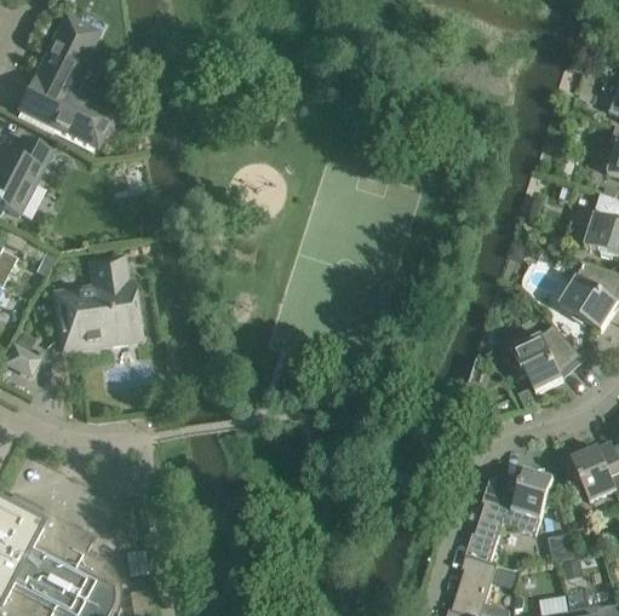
[(33,78),(18,108),(95,145),(110,116),(74,98),(82,81),(85,82),(89,75),(86,74),(92,63),(82,58),(95,34),(66,18),(35,79),(33,78)]
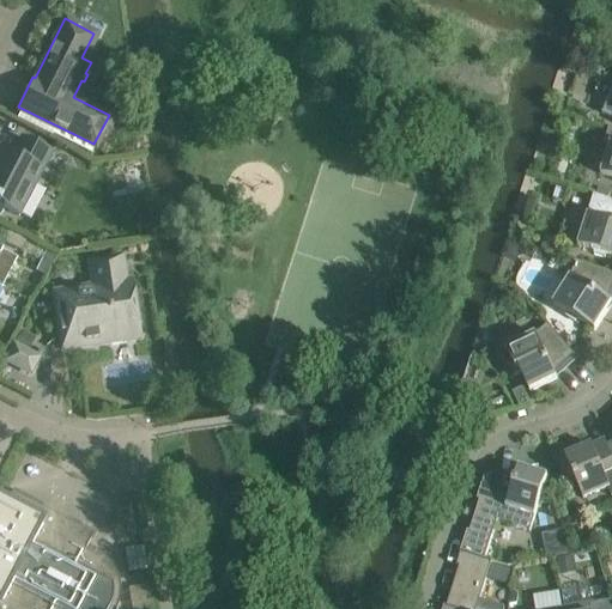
[(611,84),(601,110),(611,115),(611,84)]
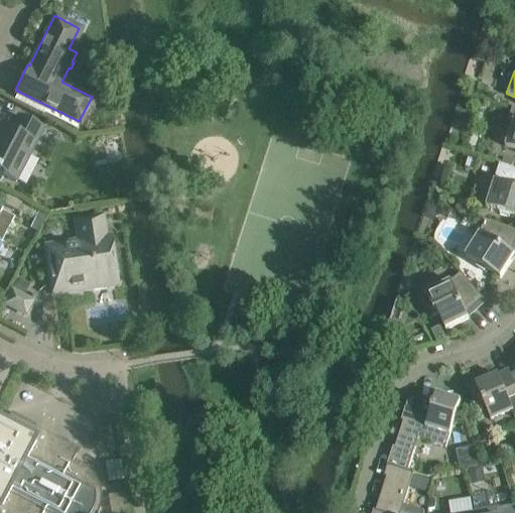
[(514,106),(512,105),(508,117),(512,118),(504,144),(514,147),(514,106)]
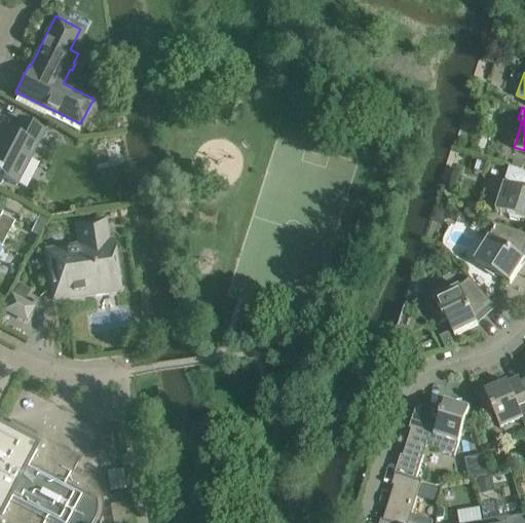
[(9,129),(0,124),(0,176),(14,183),(43,128),(17,115),(9,129)]
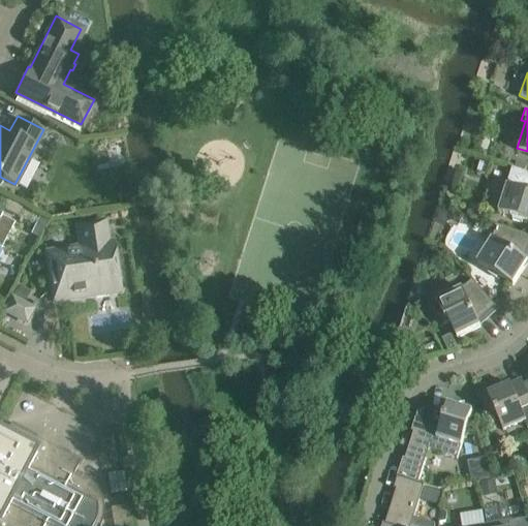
[(527,171),(511,166),(497,210),(511,215),(510,217),(521,220),(522,218),(527,219),(527,171)]
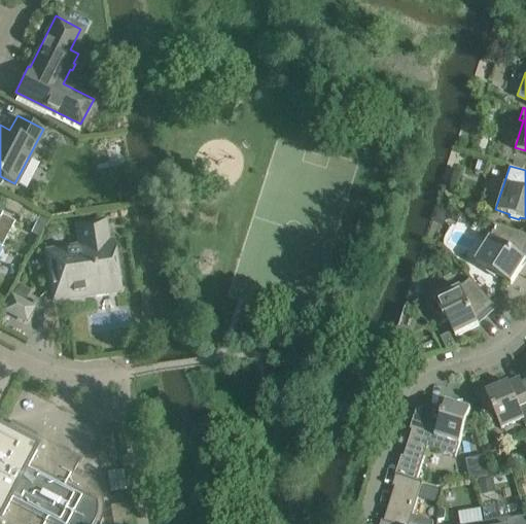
[(433,207),(430,218),(440,221),(444,210),(433,207)]
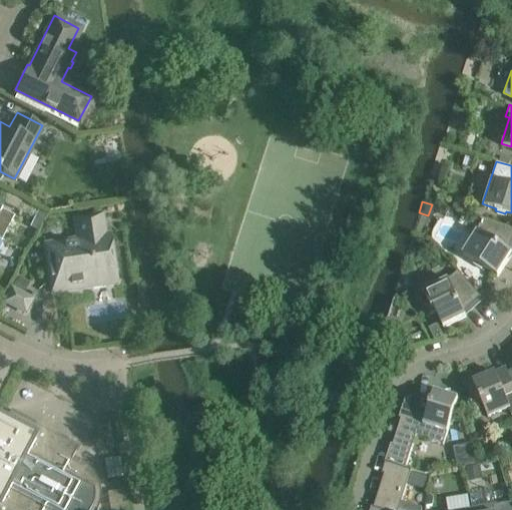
[(0,238),(13,214),(0,207),(0,238)]
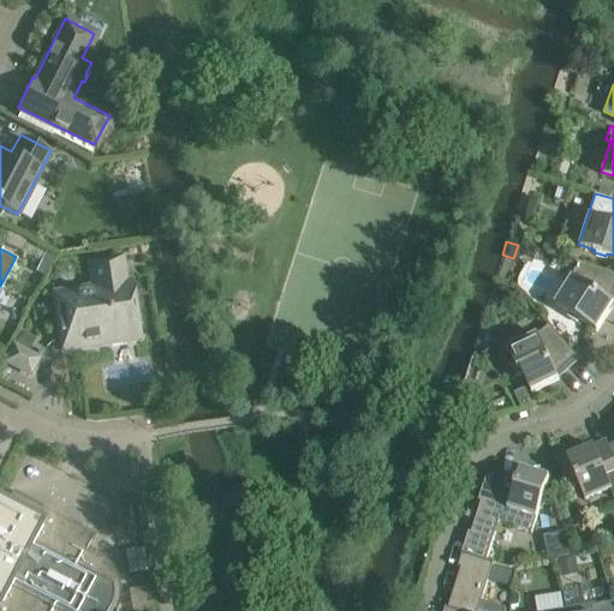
[(60,348),(90,343),(138,336),(130,280),(124,281),(120,256),(89,261),(93,286),(52,292),(60,348)]
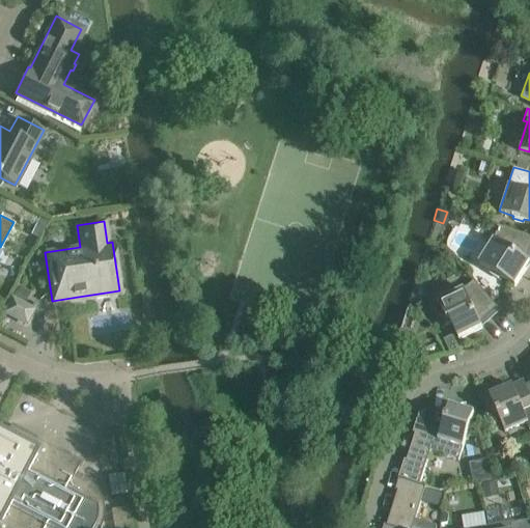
[(529,247),(529,234),(498,224),(494,234),(477,260),(490,269),(489,271),(498,277),(499,275),(513,284),(529,260),(525,257),(529,249),(529,247)]
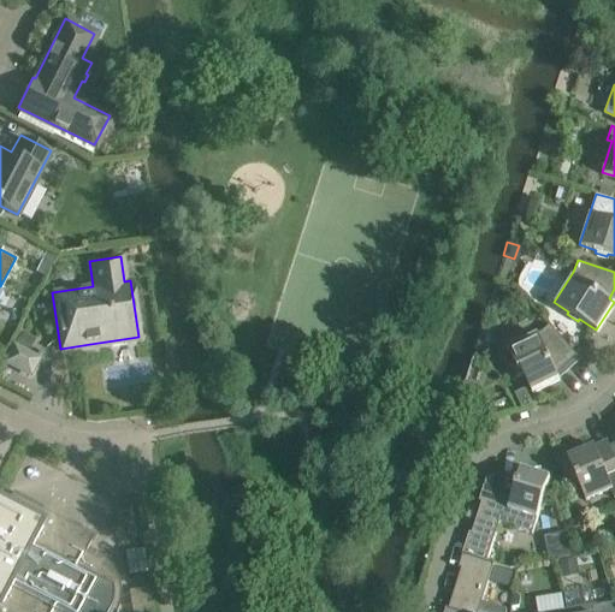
[(577,355),(549,322),(542,330),(507,346),(513,360),(508,362),(515,375),(521,372),(531,391),(559,378),(556,373),(577,355)]
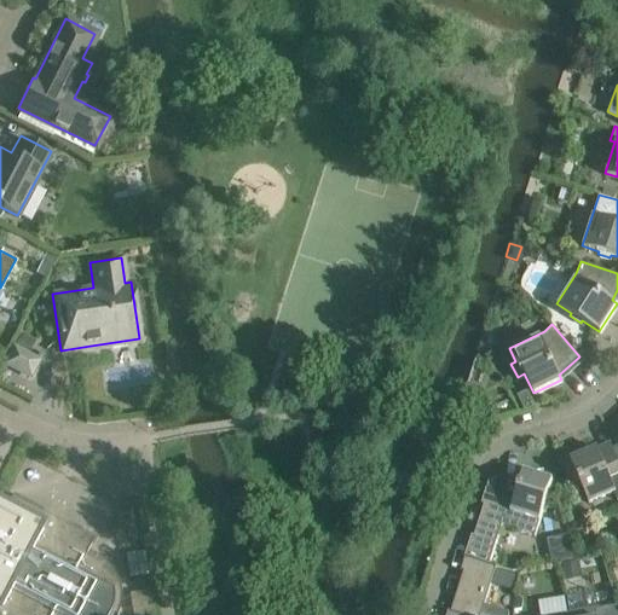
[(38,359),(13,346),(5,361),(29,375),(38,359)]
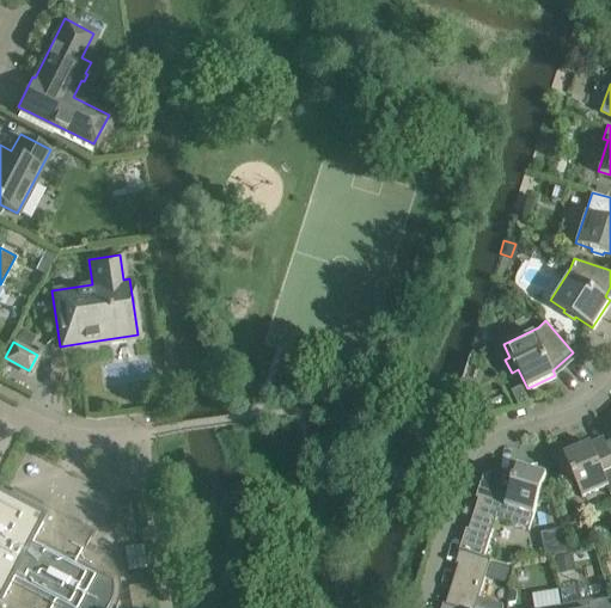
[(519,384),(511,387),(517,401),(527,400),(519,384)]
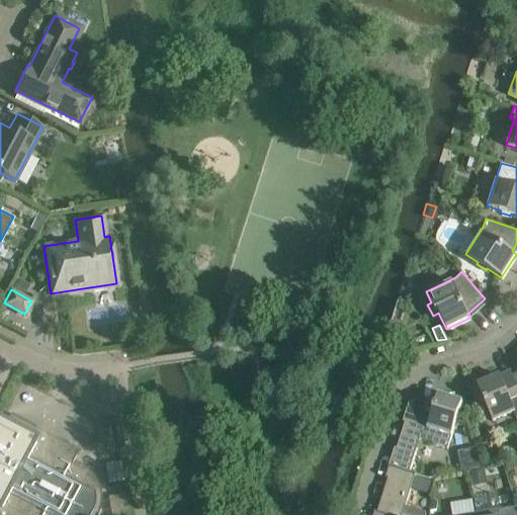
[(388,331),(383,343),(397,347),(401,335),(388,331)]
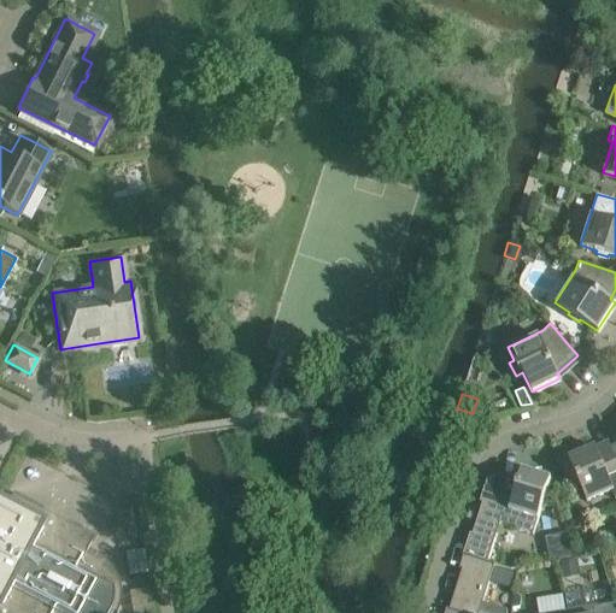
[(615,497),(615,496),(615,459),(608,440),(562,459),(570,482),(578,478),(586,499),(611,488),(615,497)]
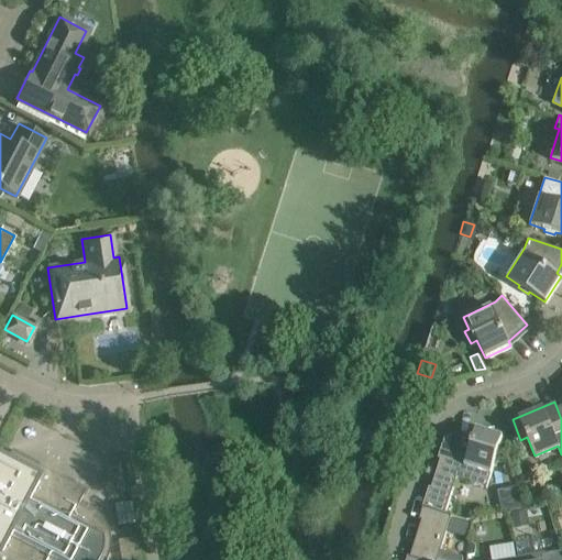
[(426,493),(421,505),(450,514),(451,514),(444,512),(455,476),(486,485),(502,435),(475,427),(471,440),(445,431),(437,457),(440,458),(428,494),(426,493)]
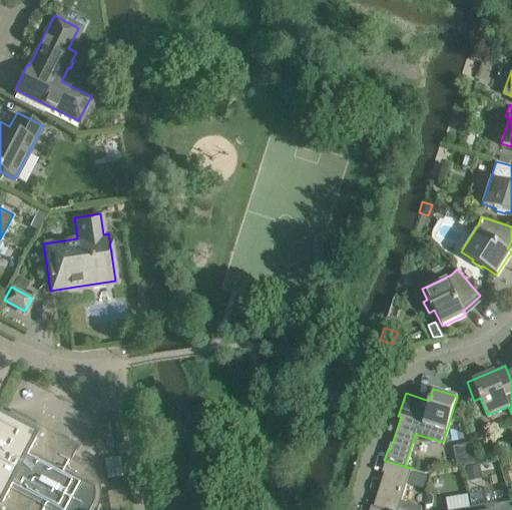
[(6,419),(0,416),(0,509),(94,509),(96,507),(98,501),(99,496),(99,489),(97,483),(95,477),(92,471),(88,466),(83,462),(78,459),(76,462),(69,459),(76,445),(10,411),(6,419)]
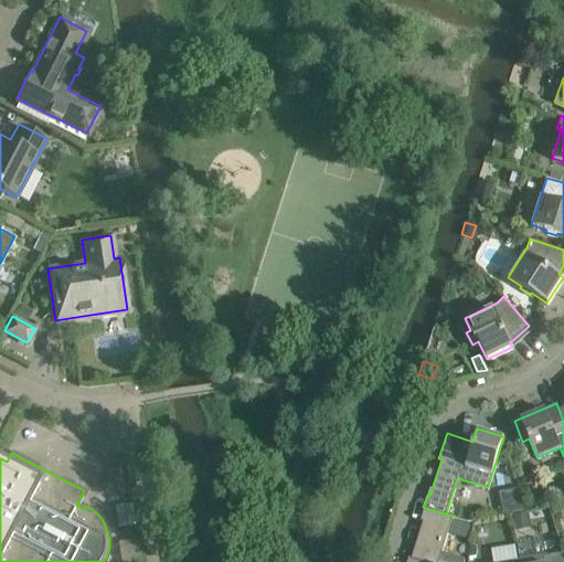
[(519,487),(498,491),(502,513),(523,509),(519,487)]
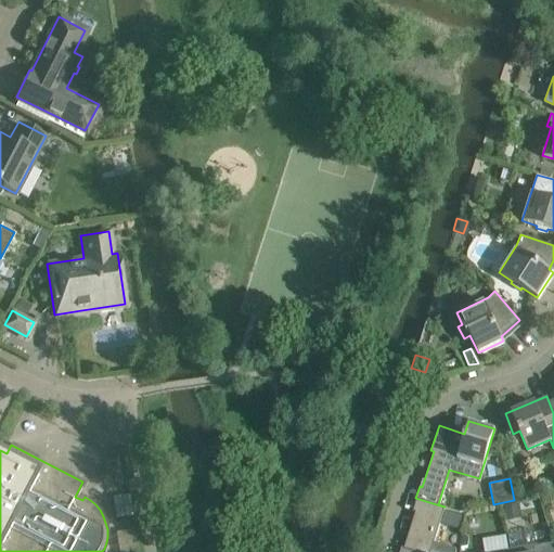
[(434,540),(443,506),(415,498),(412,510),(414,511),(401,551),(454,551),(455,548),(434,540)]
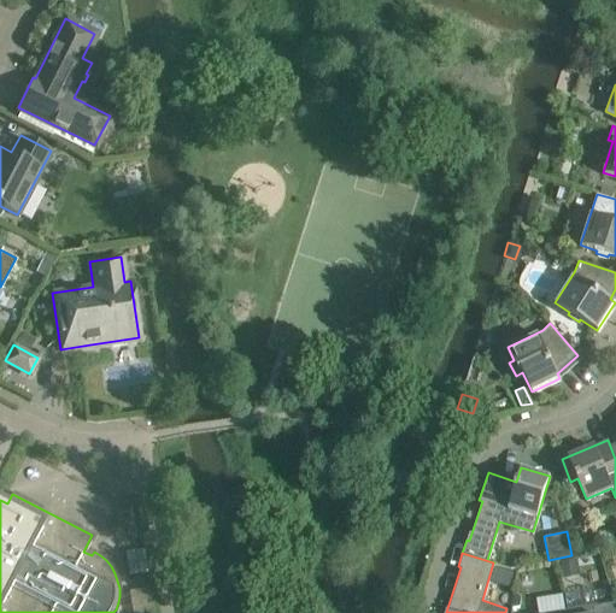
[(563,576),(576,573),(574,558),(561,560),(563,576)]
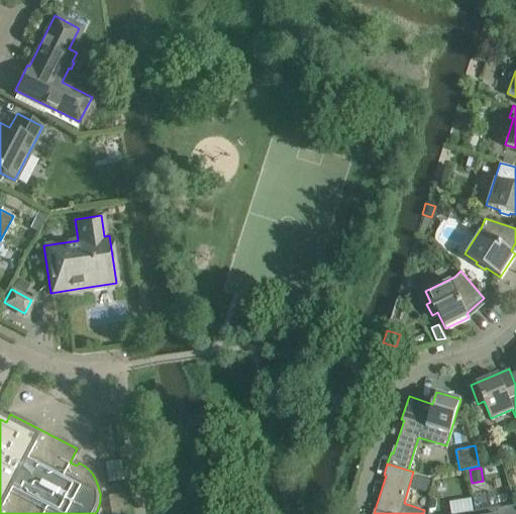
[(452,512),(476,509),(474,495),(451,498),(452,512)]
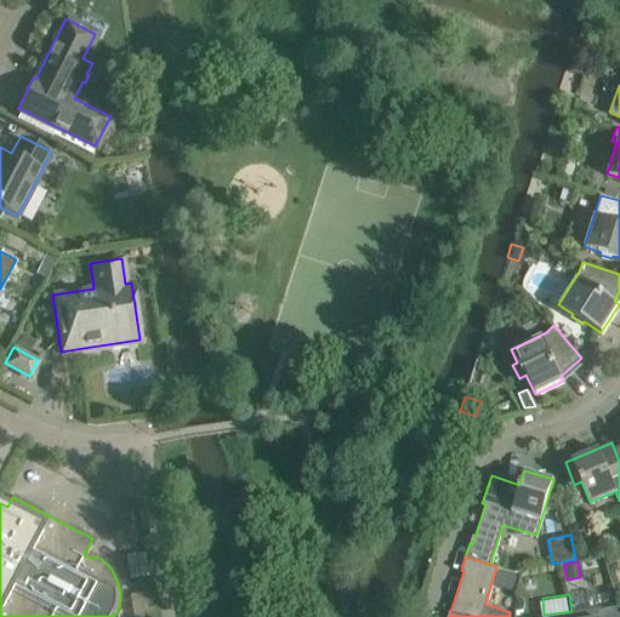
[(596,609),(569,612),(569,616),(619,616),(619,611),(618,605),(596,609)]
